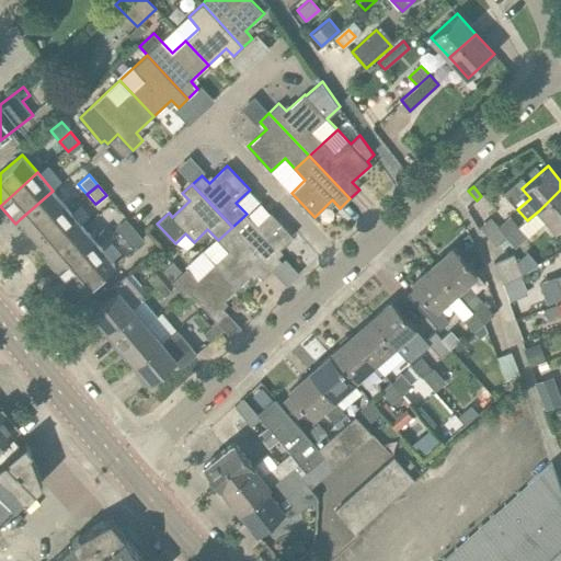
[(560,226),(560,190),(539,210),(557,230),(560,226)]
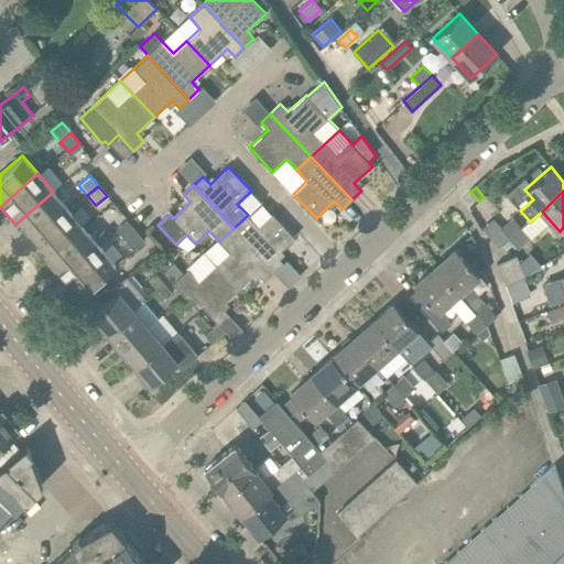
[(68,210),(53,193),(53,192),(20,220),(35,239),(68,210)]
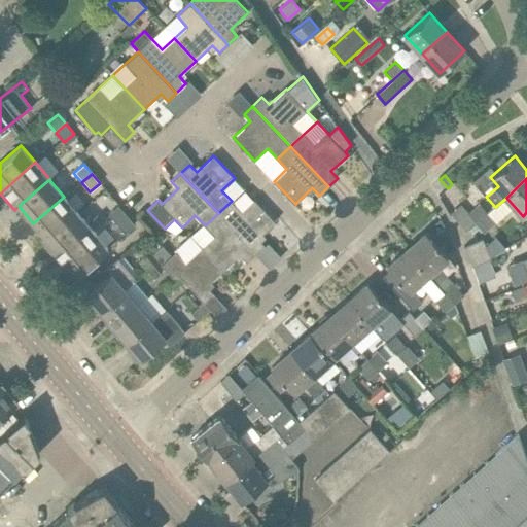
[(78,213),(64,197),(33,223),(46,239),(47,240),(78,213)]
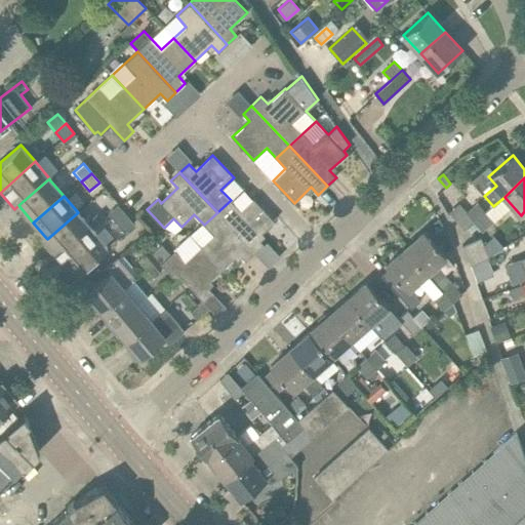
[(217,212),(254,253),(264,244),(257,237),(274,221),(253,198),(240,210),(231,200),(217,212)]
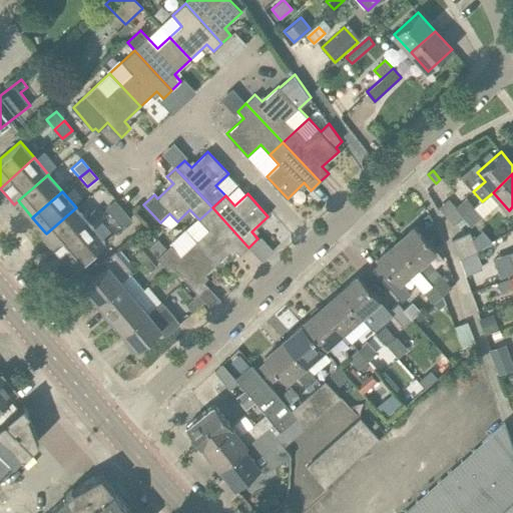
[(454,224),(456,222),(474,206),(466,198),(455,207),(450,201),(441,209),(454,224)]
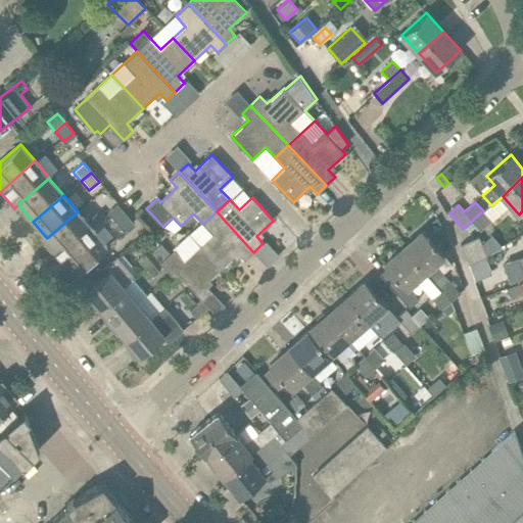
[(126,214),(117,204),(107,212),(116,222),(126,214)]
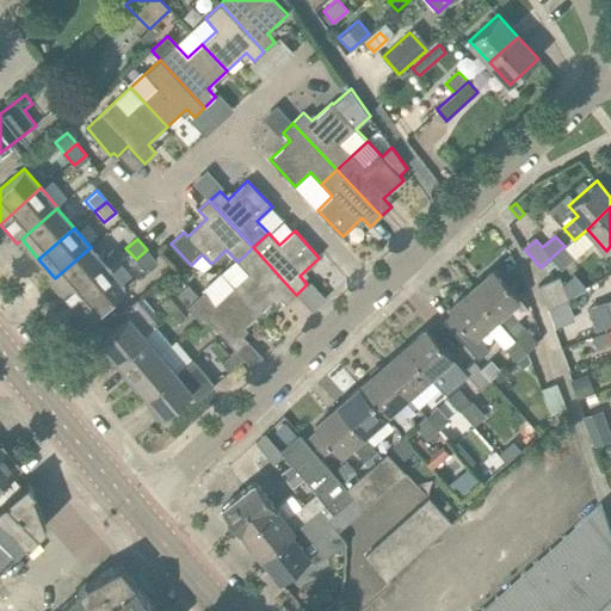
[(49,282),(50,283),(67,302),(107,267),(91,248),(91,247),(55,278),(54,277),(49,282)]
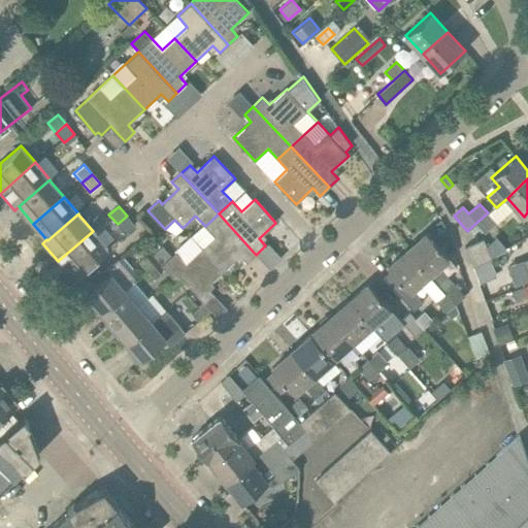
[(202,248),(224,271),(240,256),(248,263),(256,255),(219,213),(205,226),(215,236),(202,248)]
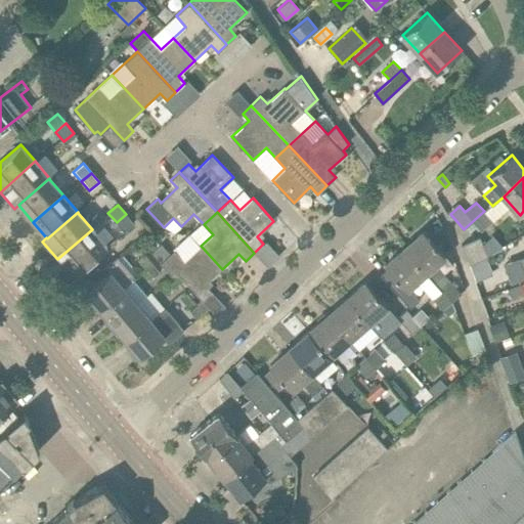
[(491,221),(484,212),(474,221),(481,229),(491,221)]
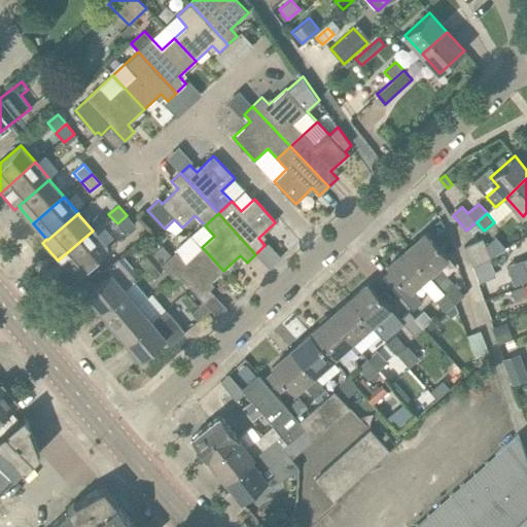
[(135,224),(127,215),(117,223),(126,234),(135,224)]
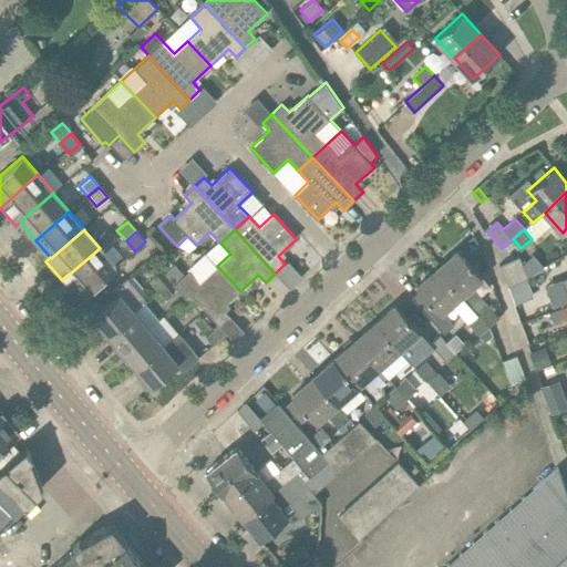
[(82,295),(115,267),(100,248),(62,280),(66,287),(72,282),(76,287),(82,295)]
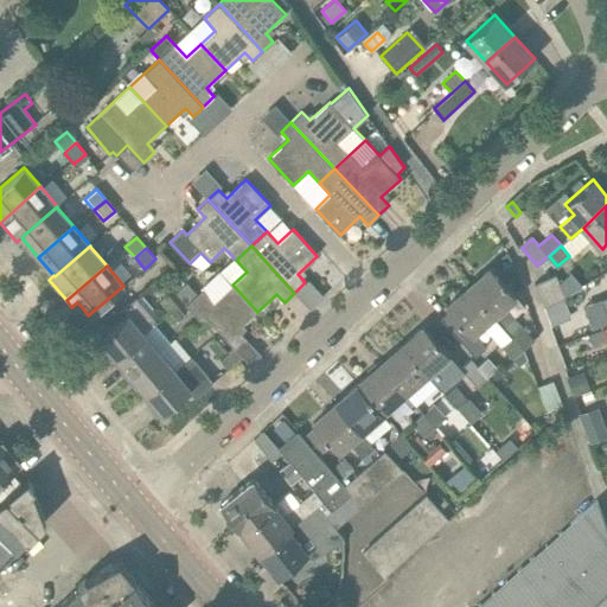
[(491,268),(468,287),(494,318),(511,337),(523,351),(535,340),(504,306),(516,296),(491,268)]
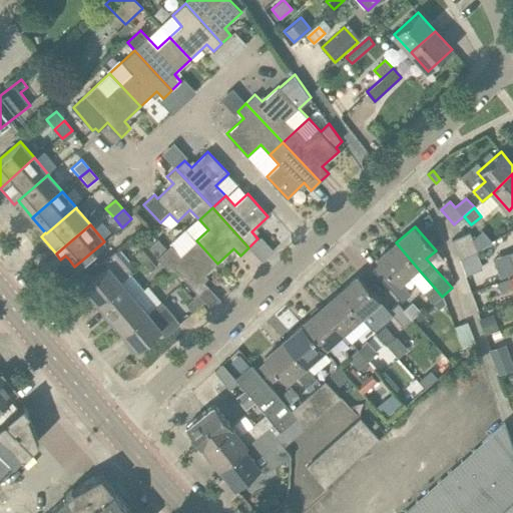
[(475,252),(478,250),(470,232),(452,240),(460,259),(461,259),(475,252)]
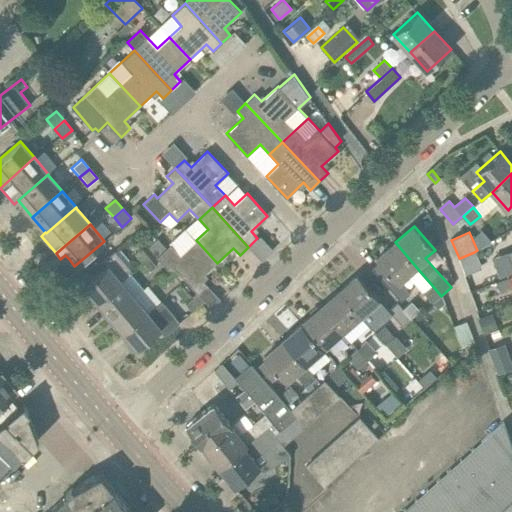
[(148,248),(157,257),(166,248),(158,239),(148,248)]
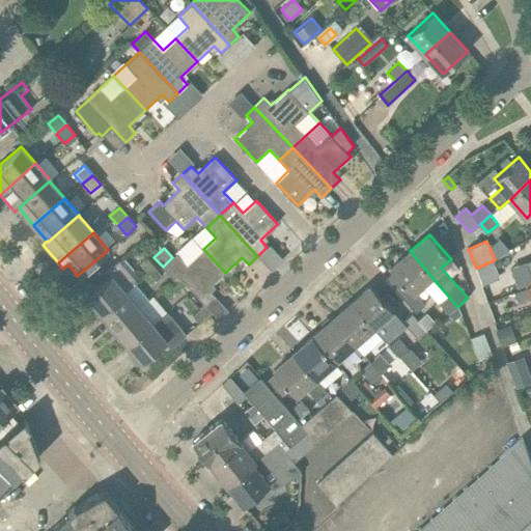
[(225,273),(203,249),(187,264),(176,254),(172,257),(163,267),(174,279),(178,276),(205,305),(215,296),(208,288),(225,273)]
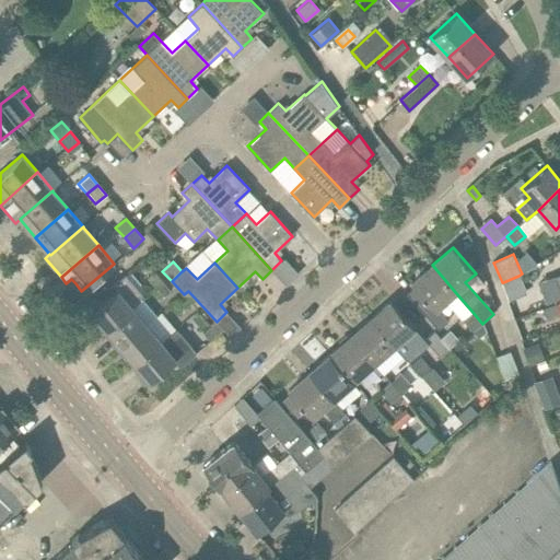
[(456,293),(432,265),(411,283),(434,310),(435,311),(456,293)]
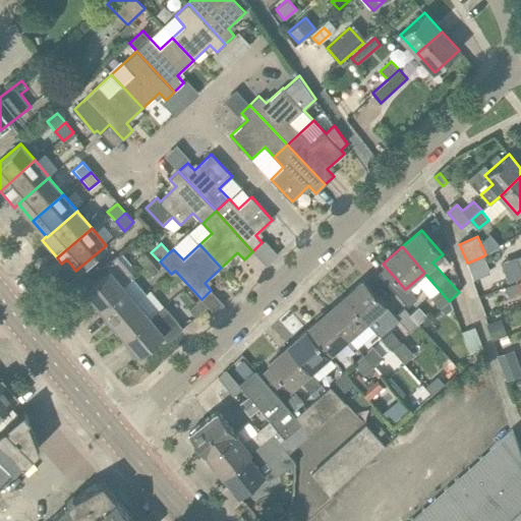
[(138,258),(146,267),(152,262),(145,253),(138,258)]
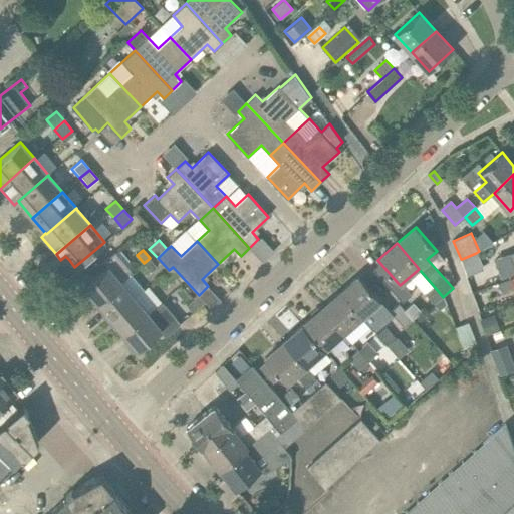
[(97,303),(131,274),(133,272),(115,251),(103,261),(107,266),(83,287),(97,303)]
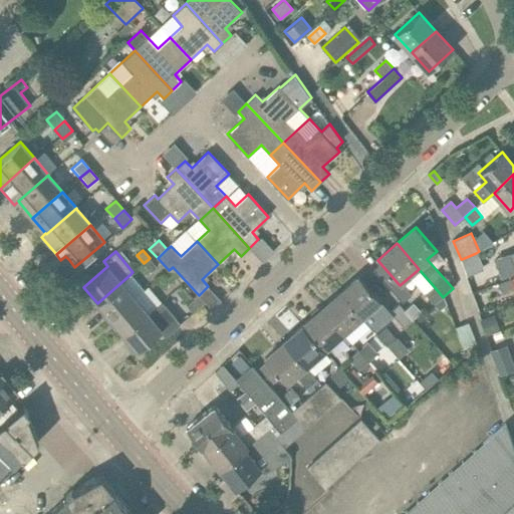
[(483,268),(476,253),(462,259),(468,274),(483,268)]
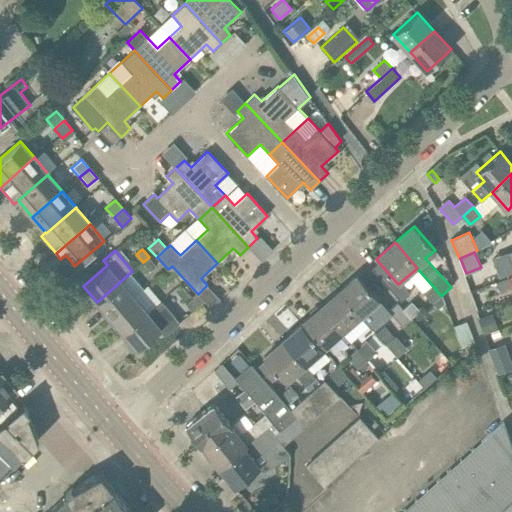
[(149,257),(143,262),(150,271),(156,266),(149,257)]
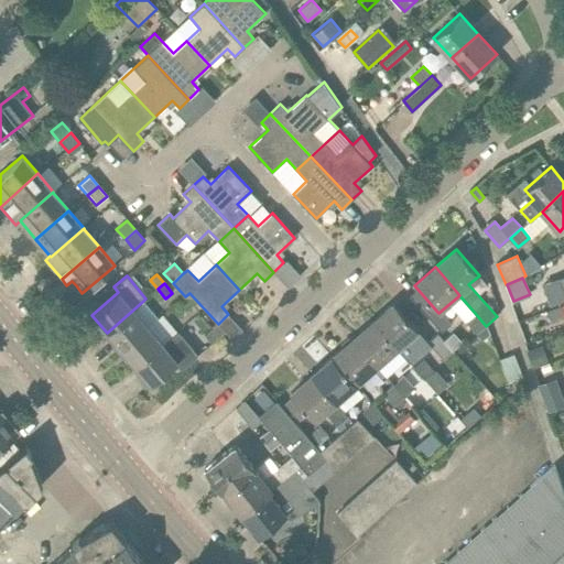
[(121,349),(149,326),(159,317),(143,301),(107,333),(121,349)]
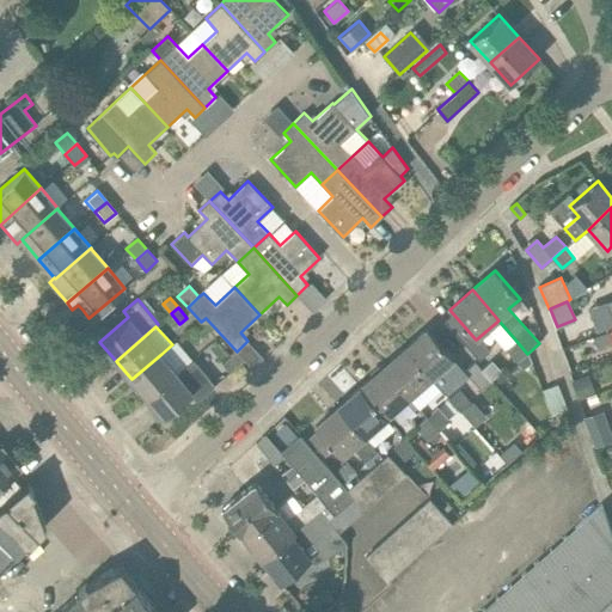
[(428,329),(404,349),(429,378),(430,377),(438,386),(457,369),(450,361),(453,357),(428,329)]
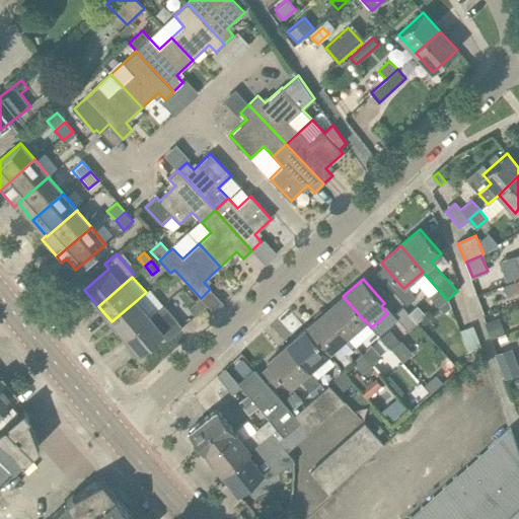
[(518,288),(516,281),(503,286),(506,296),(518,290),(518,288)]
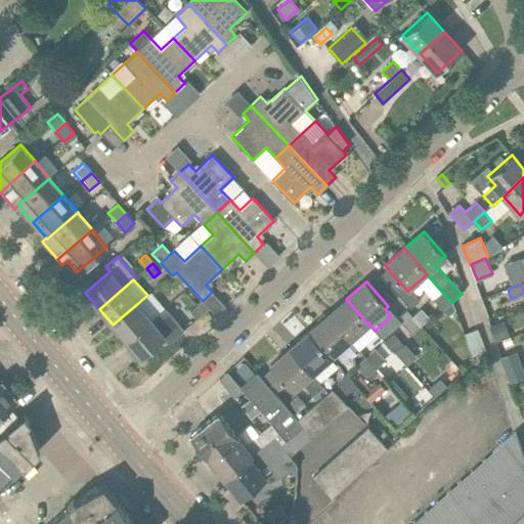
[(451,303),(441,291),(432,299),(443,310),(451,303)]
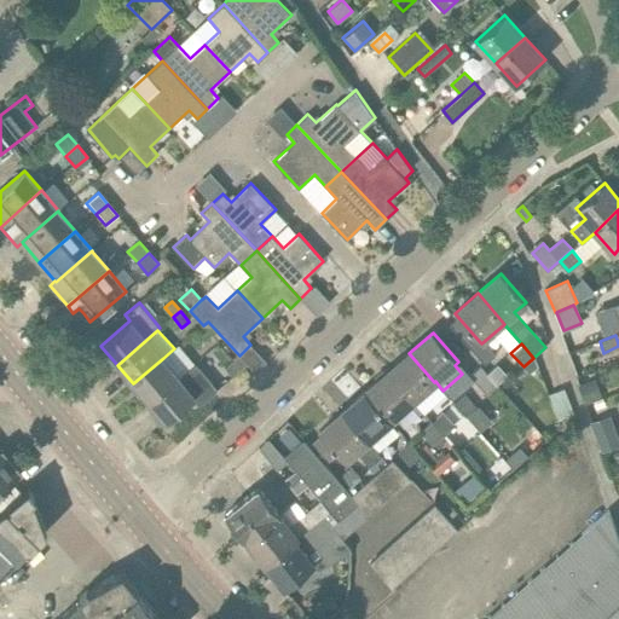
[(434,382),(409,353),(387,372),(412,401),(434,382)]
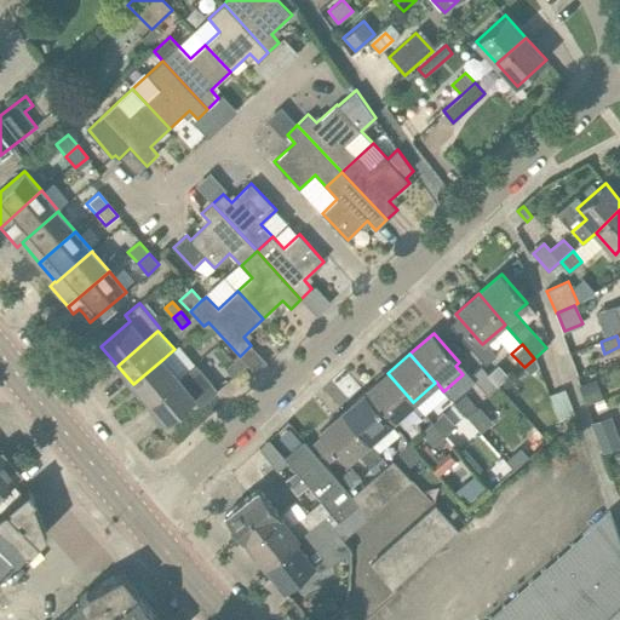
[(240,356),(225,369),(233,378),(247,365),(240,356)]
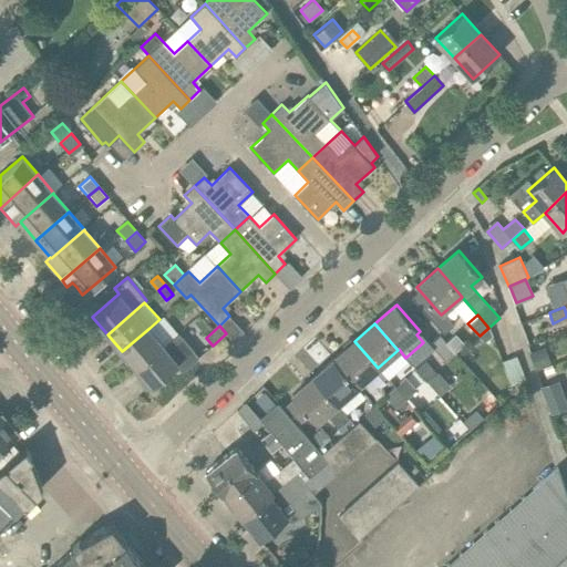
[(136,369),(164,344),(150,328),(122,351),(136,369)]
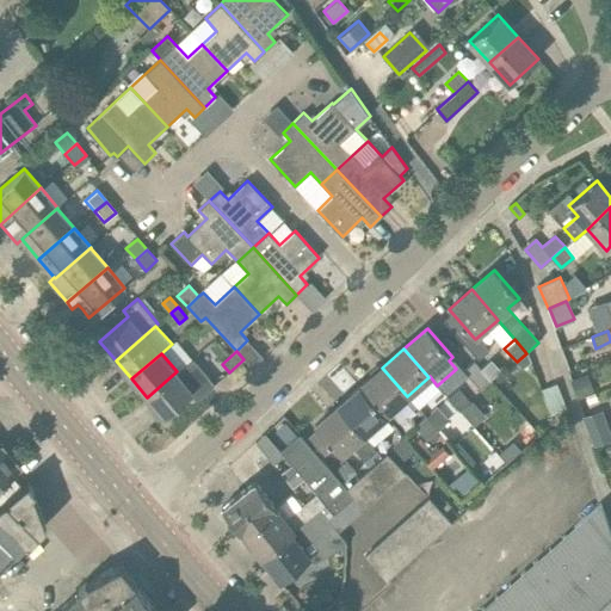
[(529,362),(526,353),(517,362),(522,369),(529,362)]
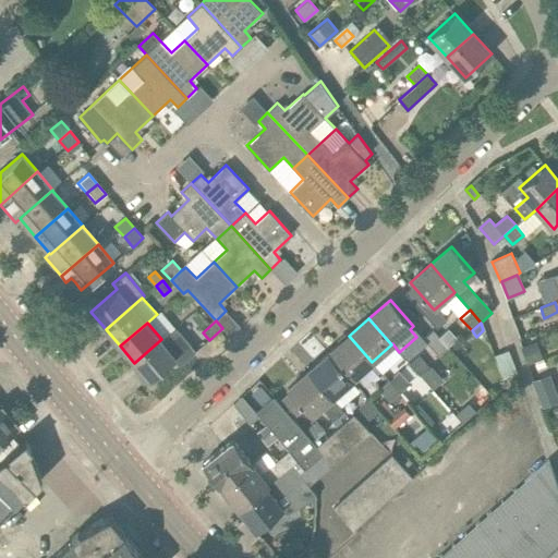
[(176,327),(161,339),(134,363),(149,380),(174,359),(180,365),(191,356),(196,352),(176,327)]
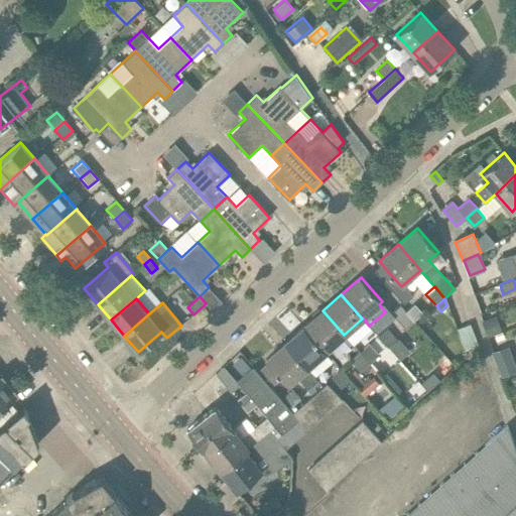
[(405,329),(414,321),(400,305),(392,311),(405,329)]
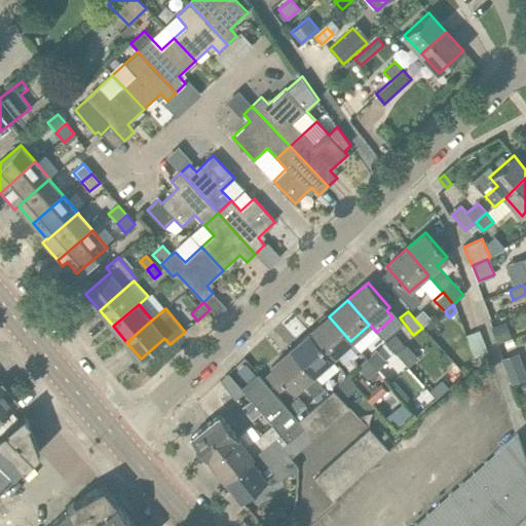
[(350,341),(329,316),(309,333),(332,358),(350,341)]
